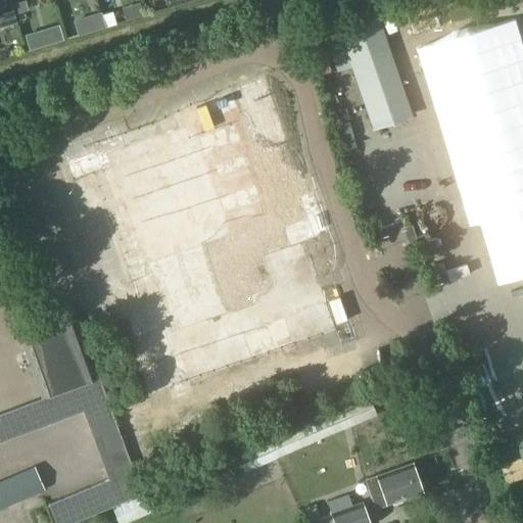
[(0,26),(16,21),(10,4),(0,6),(0,26)]
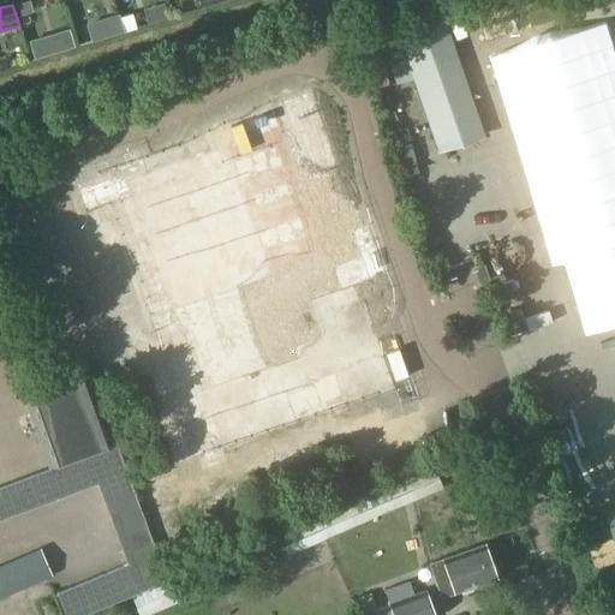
[(483,133),(439,5),(394,22),(439,150),(483,133)]
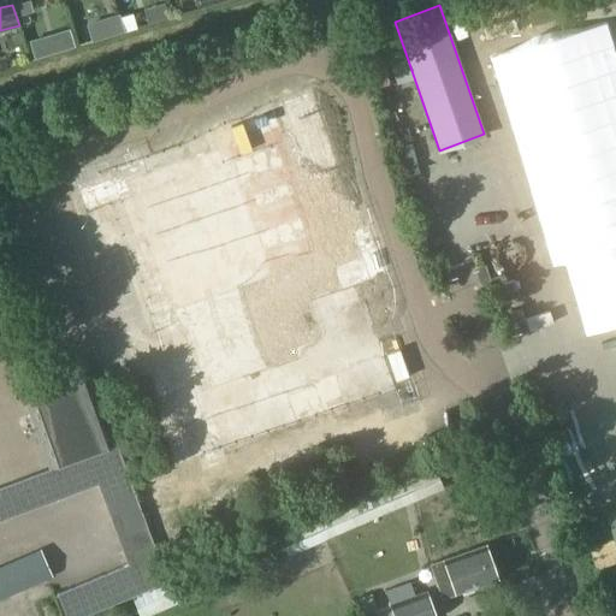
[(28,41),(34,59),(75,46),(70,28),(28,41)]
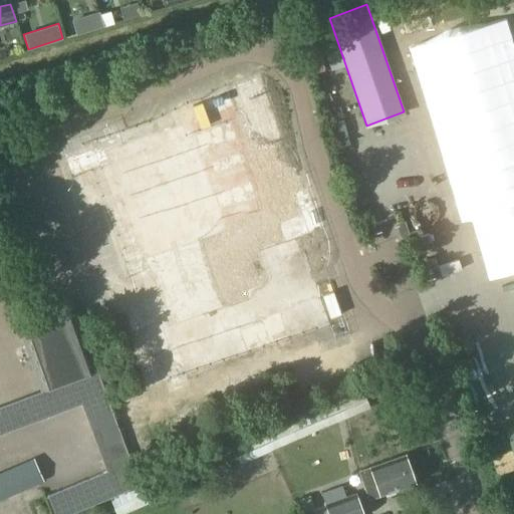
[(274,344),(322,329),(299,253),(314,248),(316,228),(304,191),(287,190),(254,80),(176,104),(180,118),(180,129),(181,129),(96,155),(89,133),(51,145),(73,213),(98,205),(131,307),(121,310),(119,340),(124,355),(144,349),(148,349),(147,357),(124,364),(135,397),(300,345),(274,344)]
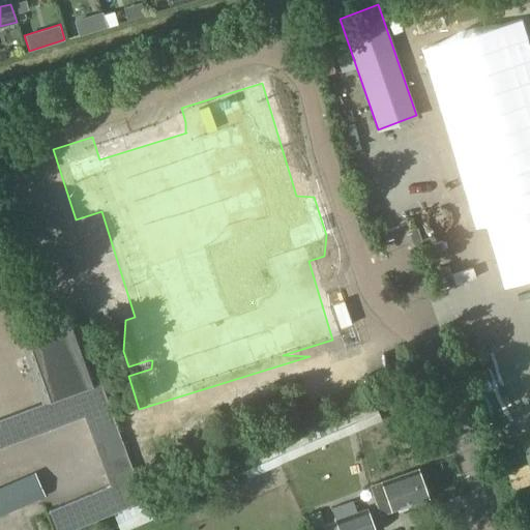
[(381,222),(402,215),(393,192),(374,199),(381,222)]
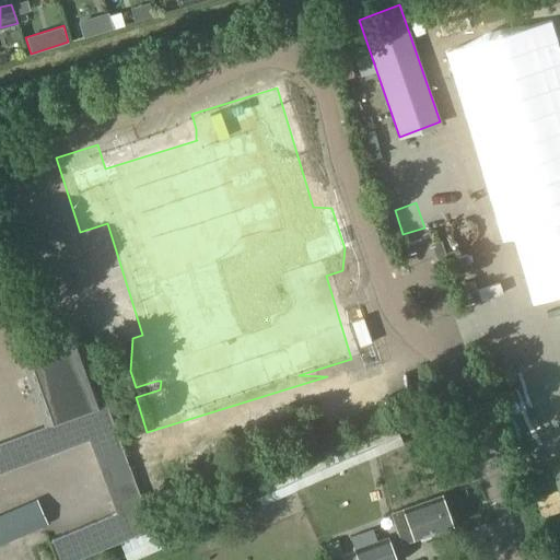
[(441,240),(432,243),(431,243),(435,258),(445,255),(441,240)]
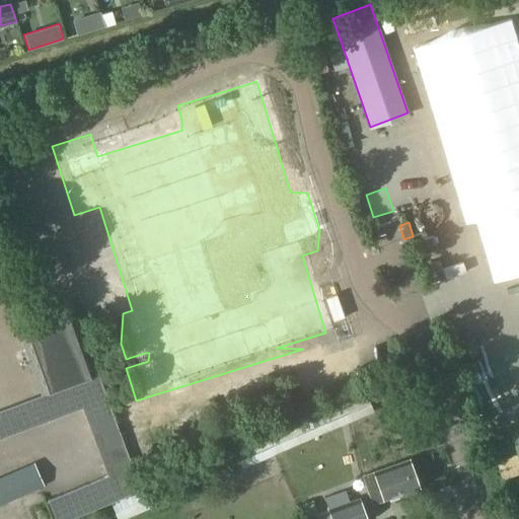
[(20,337),(41,393),(51,390),(66,384),(97,373),(77,316),(20,337)]
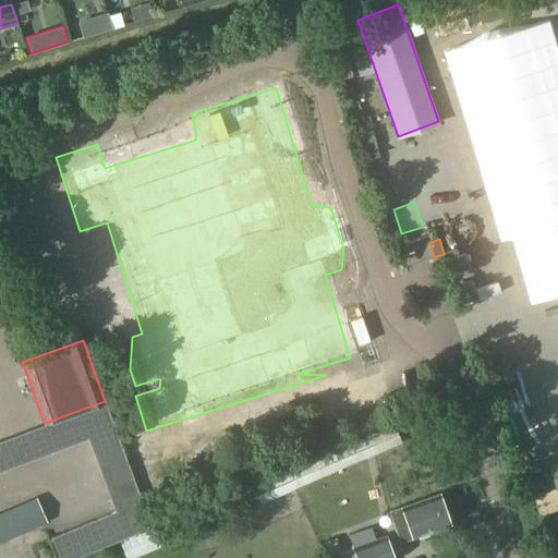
[(71,413),(80,441),(88,438),(94,453),(120,441),(117,432),(105,401),(71,413)]
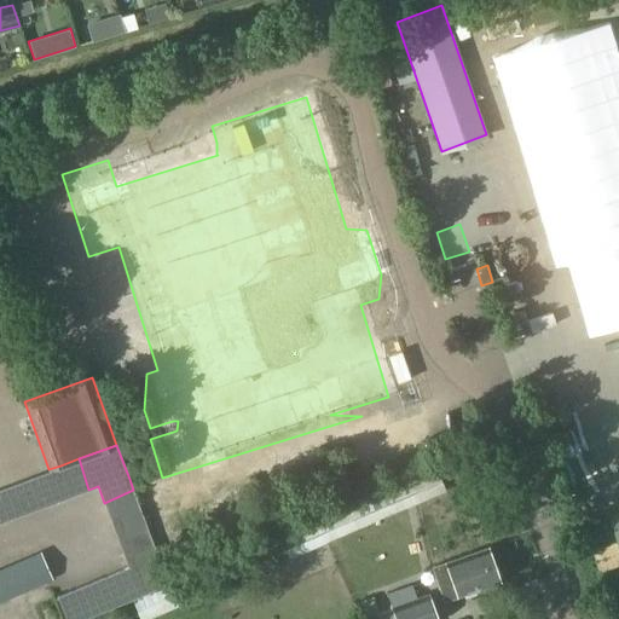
[(61,466),(71,496),(88,490),(79,458),(61,466)]
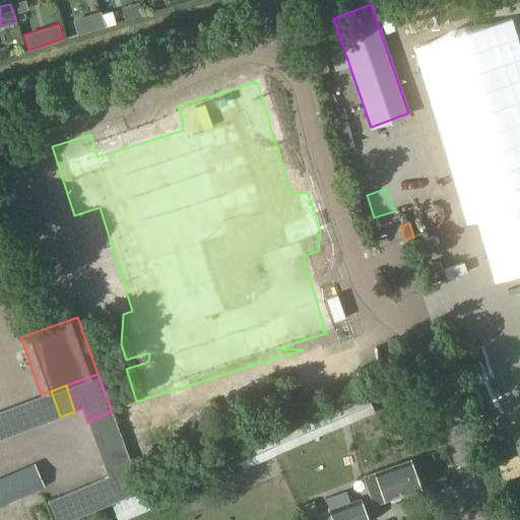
[(42,395),(37,397),(46,423),(60,416),(51,391),(41,394),(42,395)]
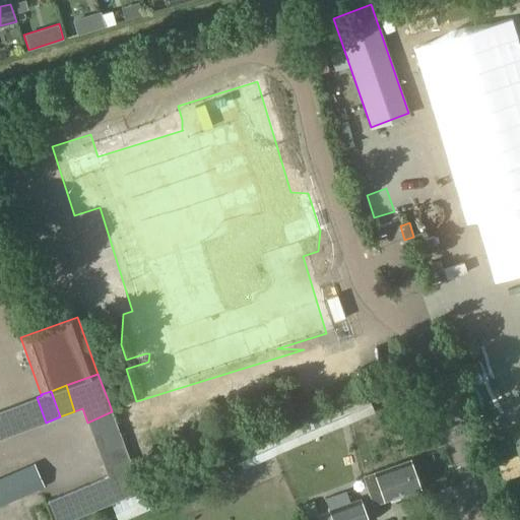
[(243,469),(272,456),(272,455),(375,412),(367,394),(236,451),(243,469)]
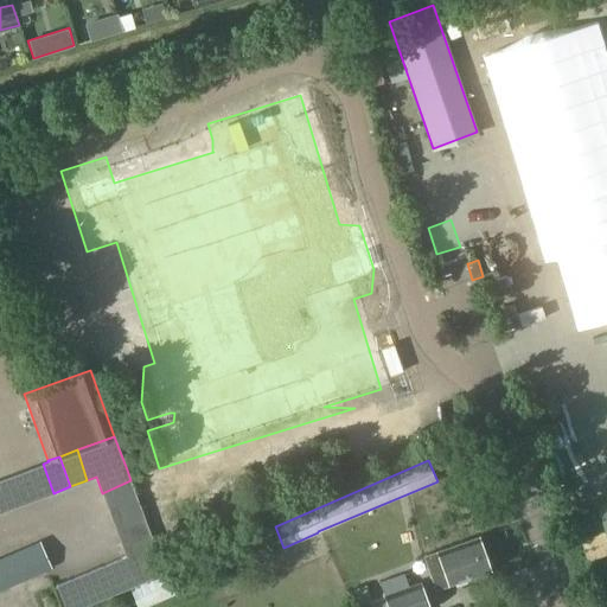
[(26,471),(36,499),(53,493),(43,464),(26,471)]
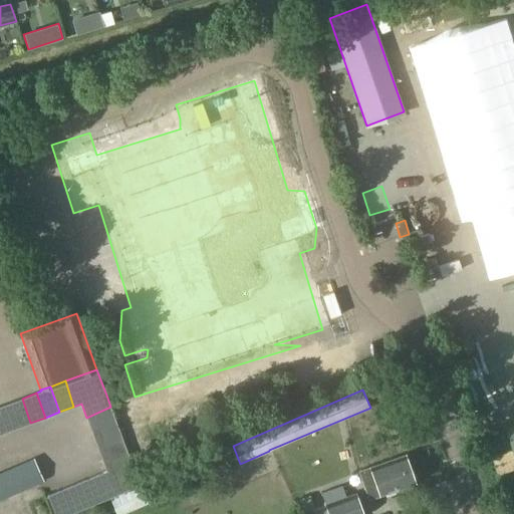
[(8,404),(16,429),(30,423),(22,399),(8,404)]
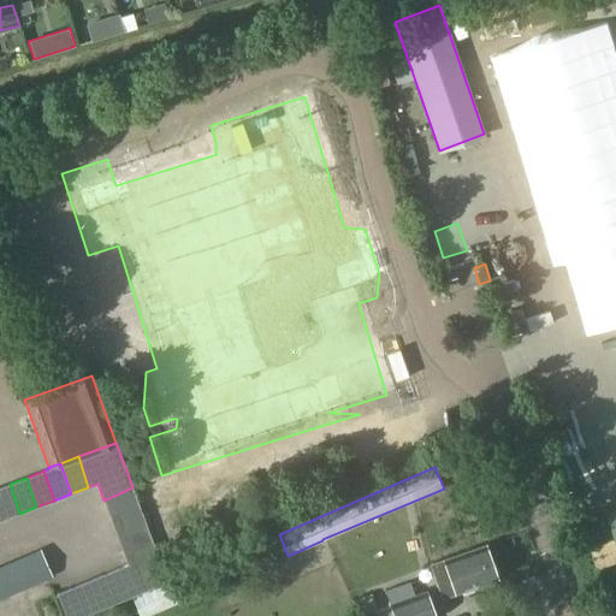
[(0,486),(0,513),(3,520),(19,514),(10,484),(0,486)]
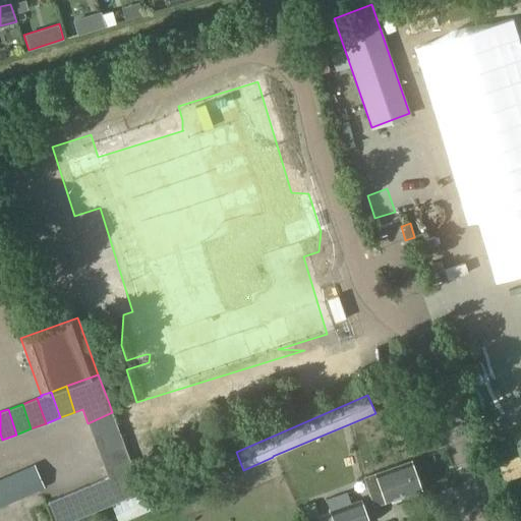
[(112,412),(88,423),(93,437),(117,426),(112,412)]
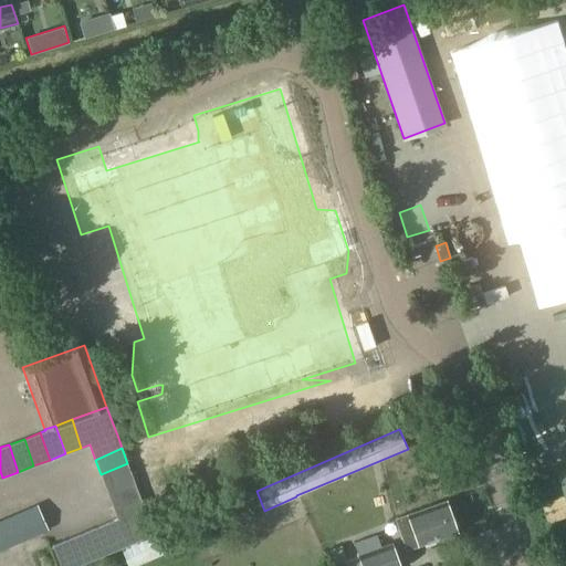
[(127,463),(101,474),(106,491),(134,480),(133,479),(127,463)]
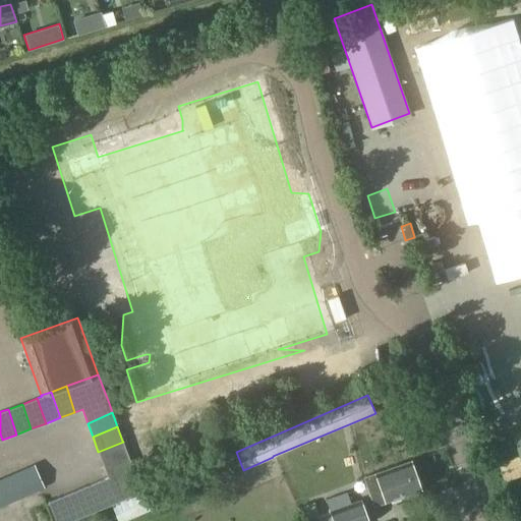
[(98,452),(103,465),(128,455),(123,442),(98,452)]
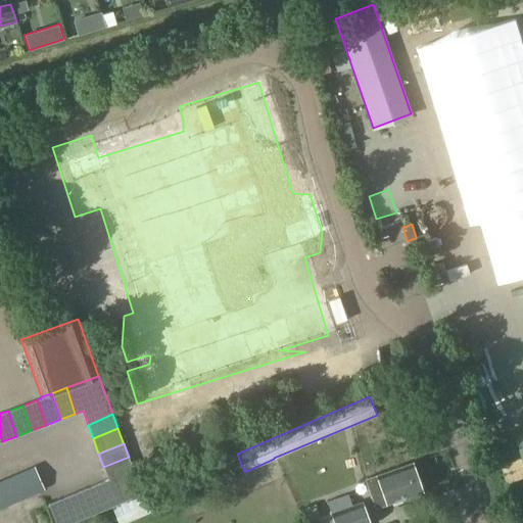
[(108,479),(103,481),(113,506),(142,493),(129,457),(103,467),(108,479)]
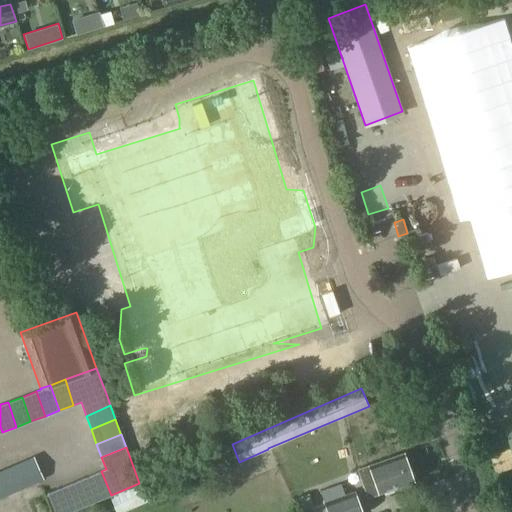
[(406,464),(402,453),(358,469),(367,496),(398,485),(401,493),(413,489),(410,481),(412,481),(411,478),(414,474),(412,468),(406,464)]
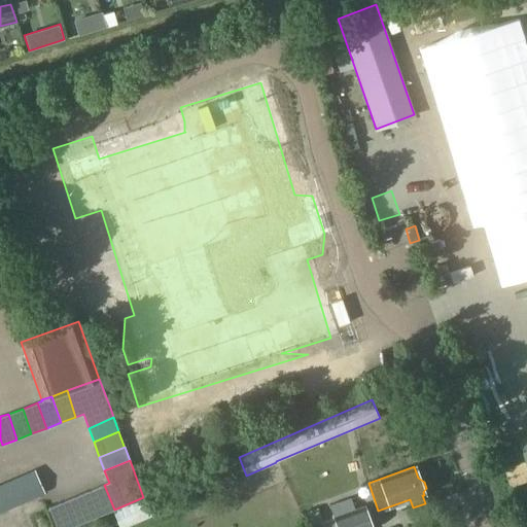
[(0,512),(44,493),(34,469),(0,484),(0,512)]
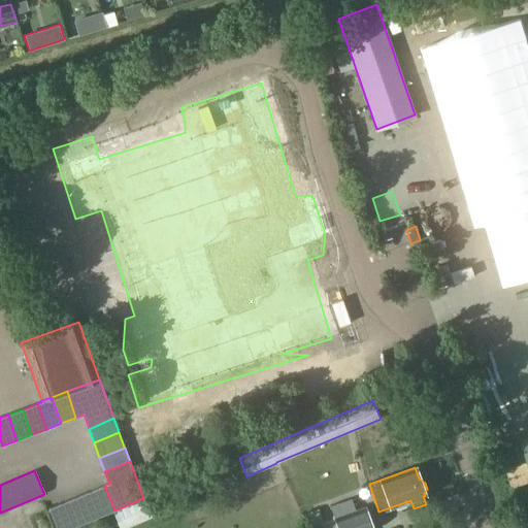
[(104,486),(91,492),(100,517),(114,510),(104,486)]
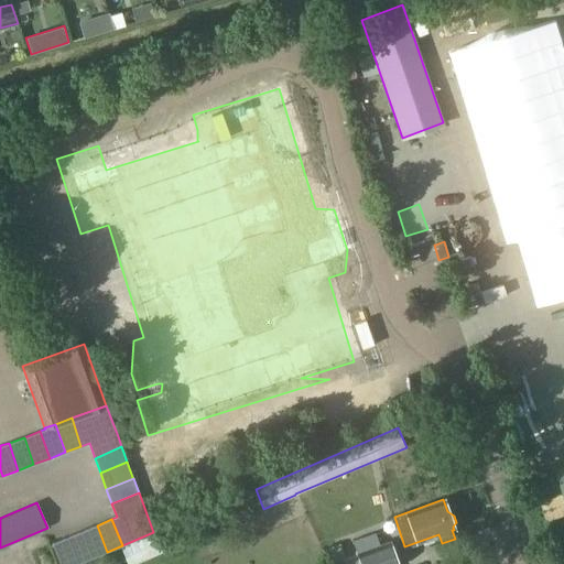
[(97,525),(82,531),(93,557),(107,552),(97,525)]
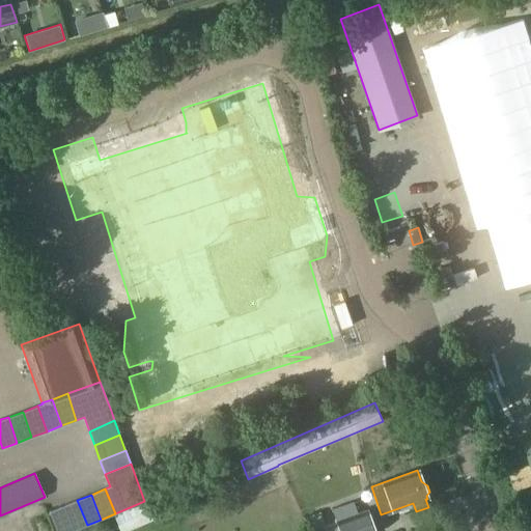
[(77,500),(61,506),(71,530),(73,530),(87,525),(77,500)]
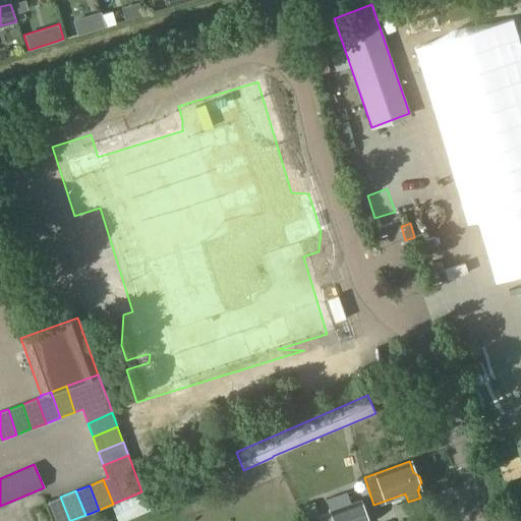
[(350,503),(346,491),(325,500),(332,520),(367,520),(360,500),(350,503)]
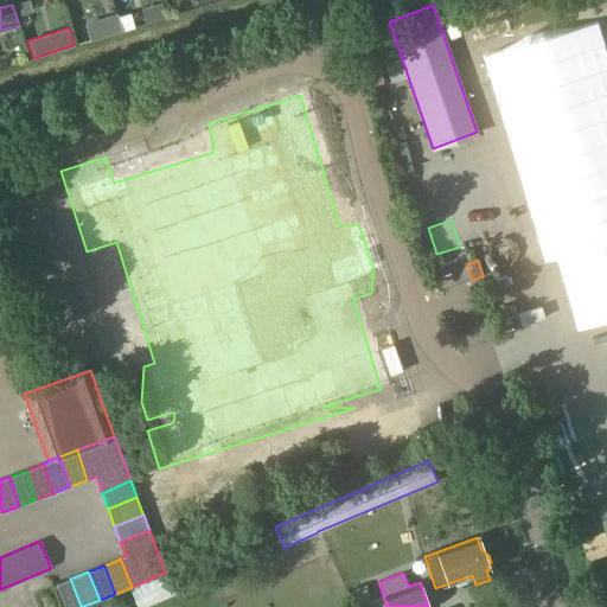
[(81,606),(70,579),(56,586),(64,606),(81,606)]
